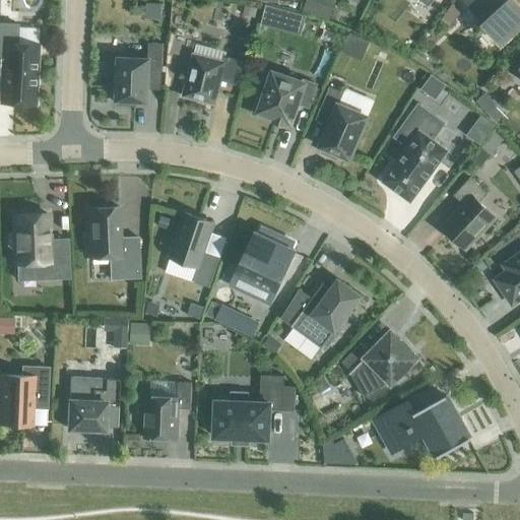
[(324,0),(306,0),(303,10),(328,20),(334,4),(324,0)]
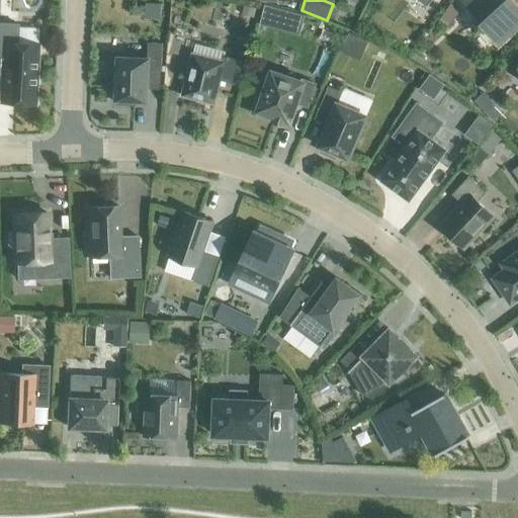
[(460,0),(481,21),(480,23),(499,45),(517,26),(517,5),(513,0),(460,0)]
